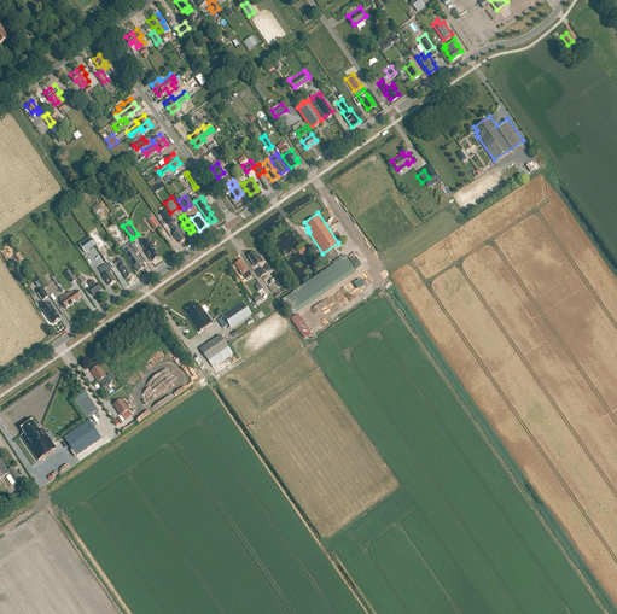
[(175,237),(175,235),(179,240),(184,238),(180,232),(181,232),(174,222),(169,224),(174,231),(172,232),(175,237)]
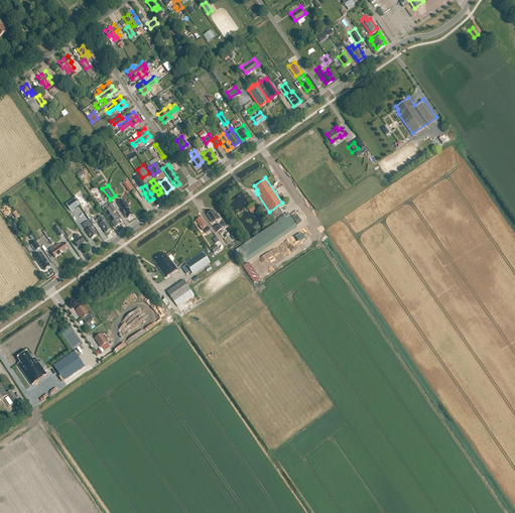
[(70,209),(78,203),(74,197),(66,203),(70,209)]
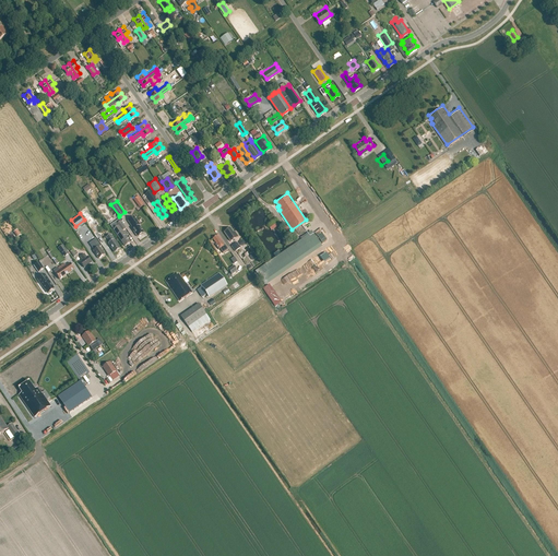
[(127,219),(129,221),(132,226),(132,227),(137,234),(138,234),(139,234),(140,233),(140,232),(142,231),(140,226),(140,225),(139,224),(138,224),(138,223),(139,223),(133,214),(127,219)]
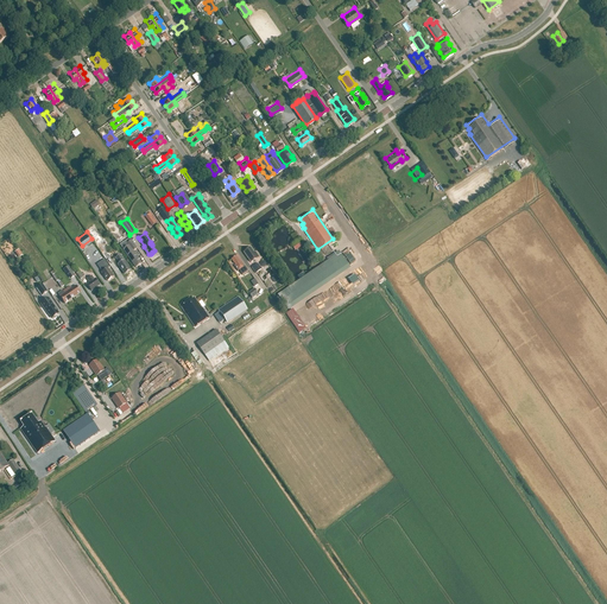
[(128,255),(134,265),(140,261),(138,258),(139,256),(132,248),(136,246),(130,237),(126,241),(127,243),(121,247),(127,255),(128,255)]
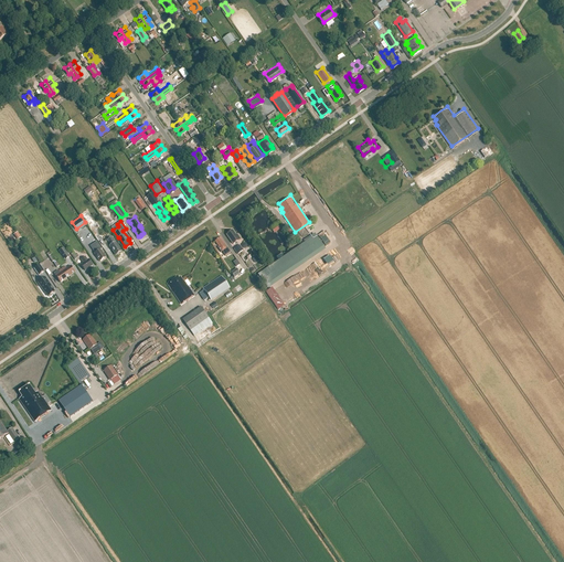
[(236,232),(235,233),(232,228),(225,232),(232,242),(240,236),(236,232)]
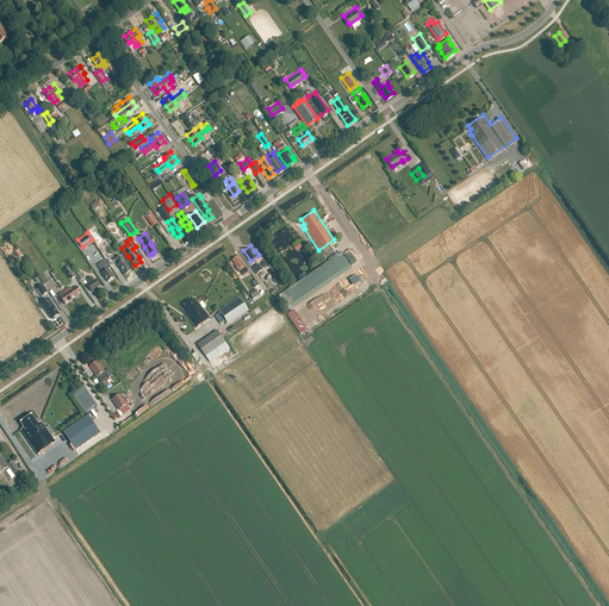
[(119,252),(115,256),(118,262),(117,263),(120,268),(122,267),(124,272),(129,269),(128,266),(123,258),(119,252)]
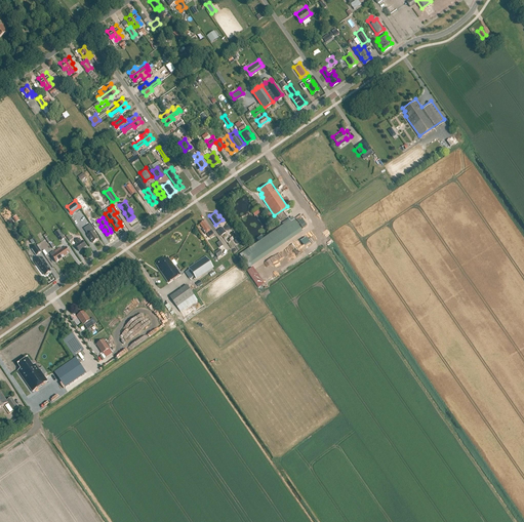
[(284,223),(291,233),(300,228),(293,217),(284,223)]
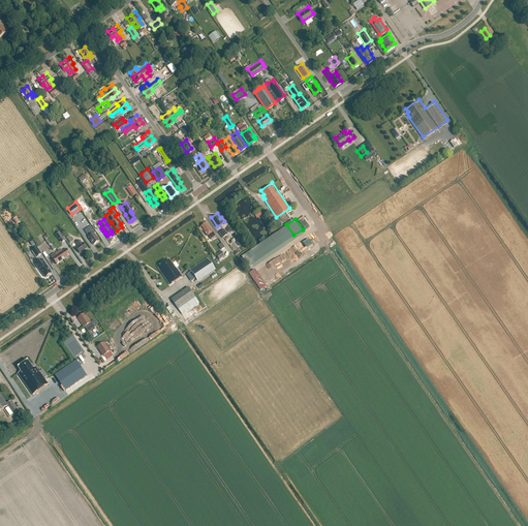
[(200,223),(210,237),(214,233),(207,221),(206,222),(205,220),(200,223)]
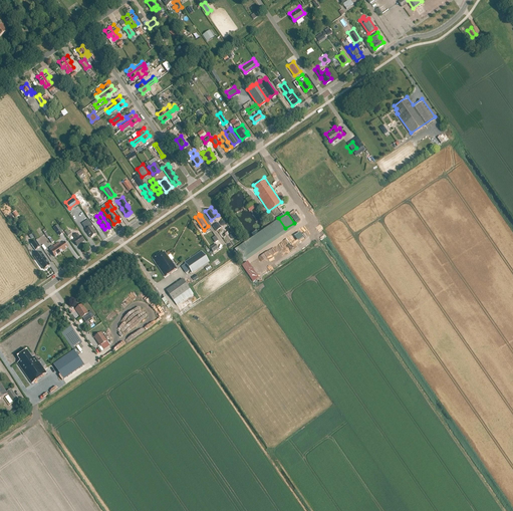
[(84,228),(89,235),(95,232),(90,225),(91,224),(87,217),(81,221),(85,228),(84,228)]
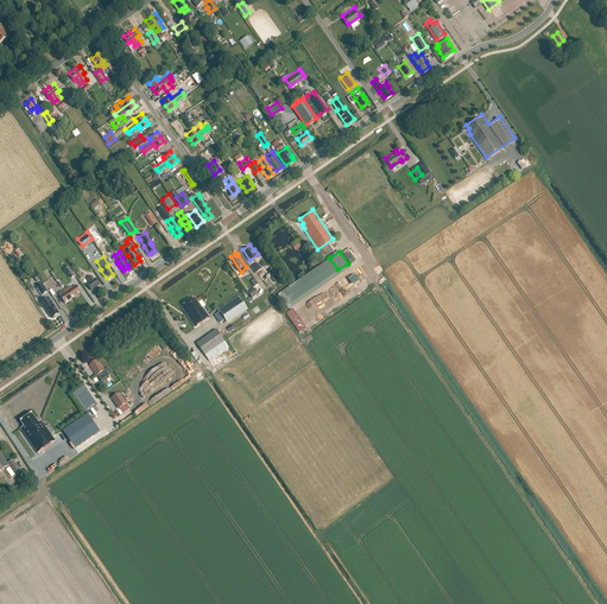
[(250,265),(254,271),(260,266),(257,260),(250,265)]
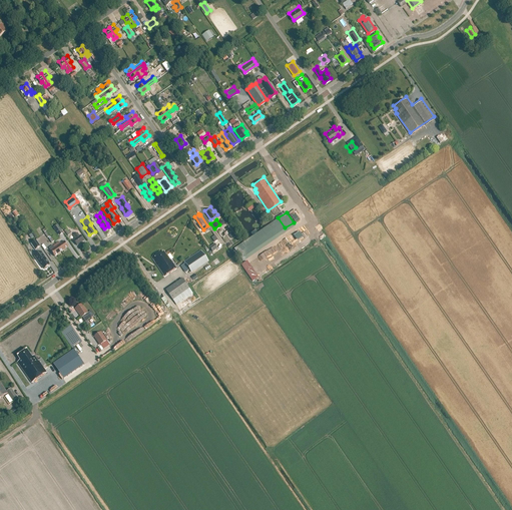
[(75,236),(72,237),(76,243),(83,238),(79,233),(78,233),(76,230),(72,233),(75,236)]
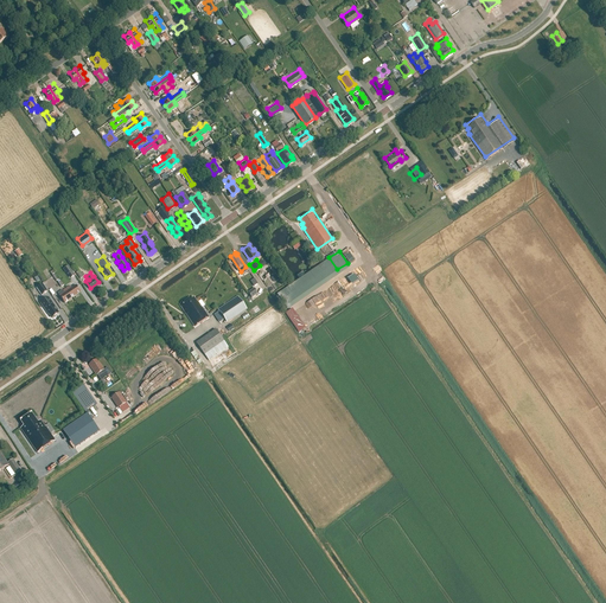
[(276,288),(286,305),(320,283),(318,278),(297,292),(292,286),(294,284),(291,278),(276,288)]
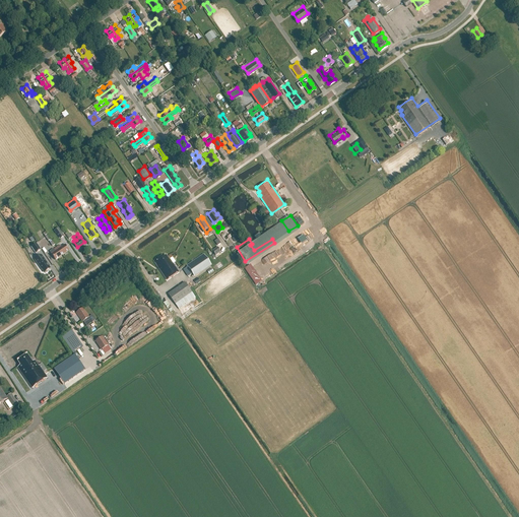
[(37,255),(36,256),(34,257),(35,259),(39,263),(41,267),(42,267),(44,270),(49,266),(48,264),(49,264),(45,258),(41,253),(43,251),(36,241),(30,245),(37,255)]
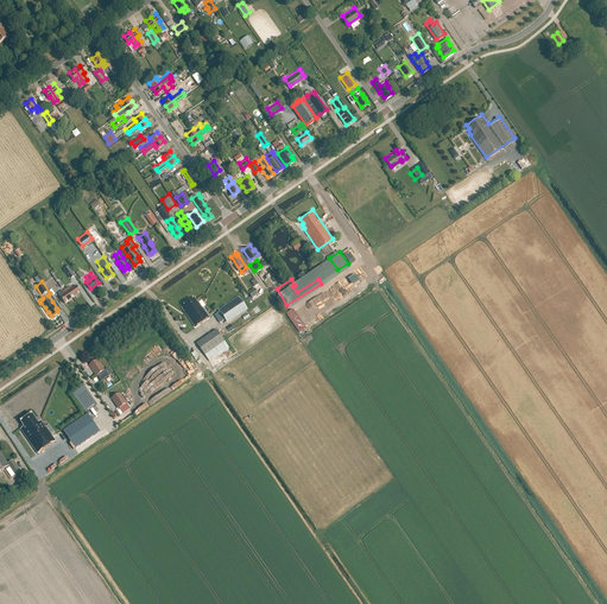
[(65,286),(71,296),(80,290),(75,283),(70,286),(69,284),(65,286)]
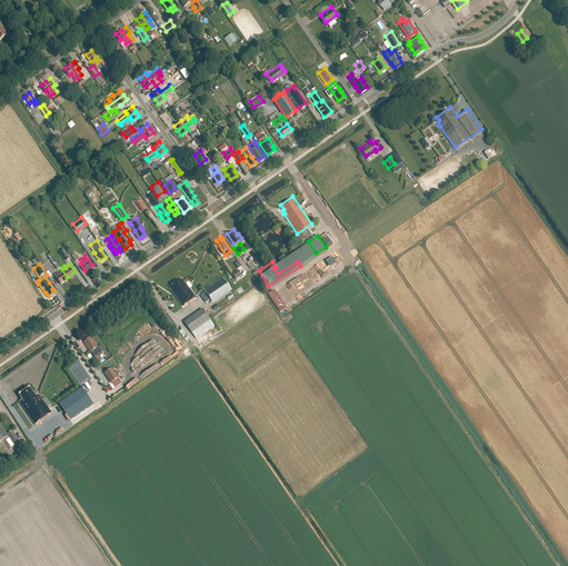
[(55,276),(59,281),(67,277),(61,268),(58,270),(59,272),(55,276)]
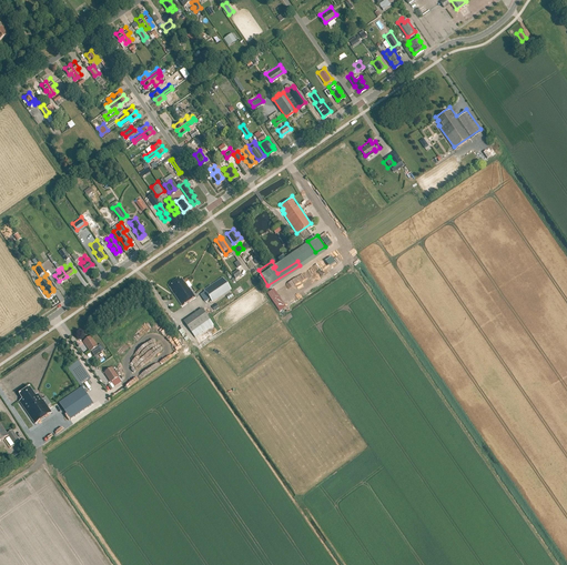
[(203,288),(209,298),(228,284),(222,275),(203,288)]
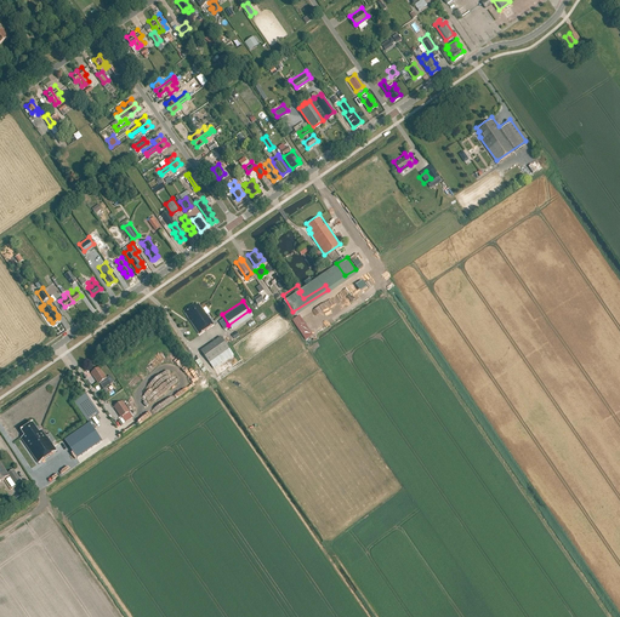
[(187,307),(188,308),(185,310),(187,315),(188,315),(189,318),(198,331),(212,321),(202,307),(200,307),(197,302),(194,304),(193,303),(192,302),(188,306),(187,307)]
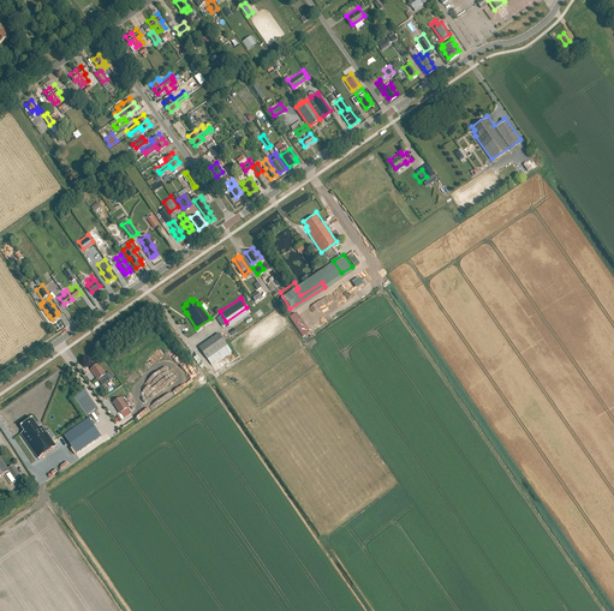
[(197,345),(206,357),(210,363),(230,348),(218,330),(197,345)]
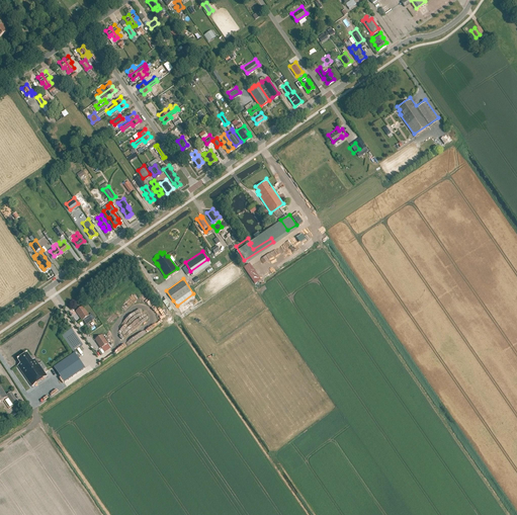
[(82,304),(75,309),(82,318),(88,313),(82,304)]
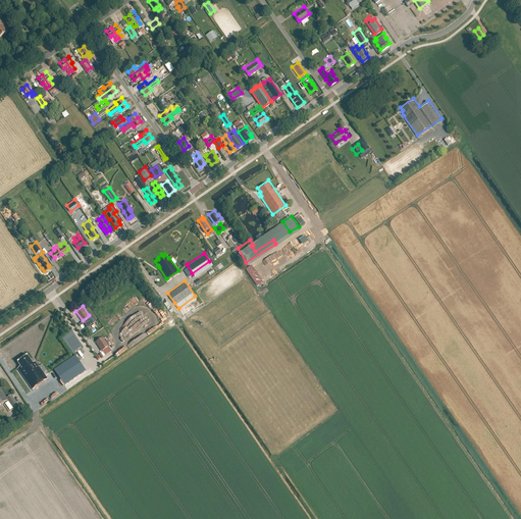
[(60,335),(72,353),(83,346),(70,329),(60,335)]
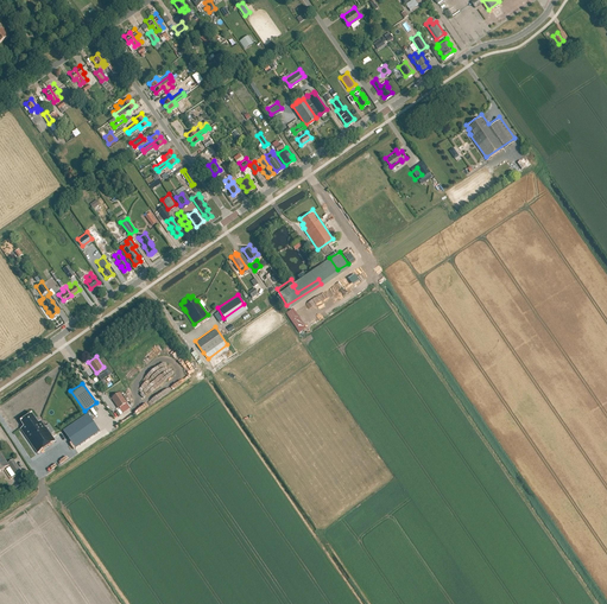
[(111,395),(121,411),(128,405),(119,390),(111,395)]
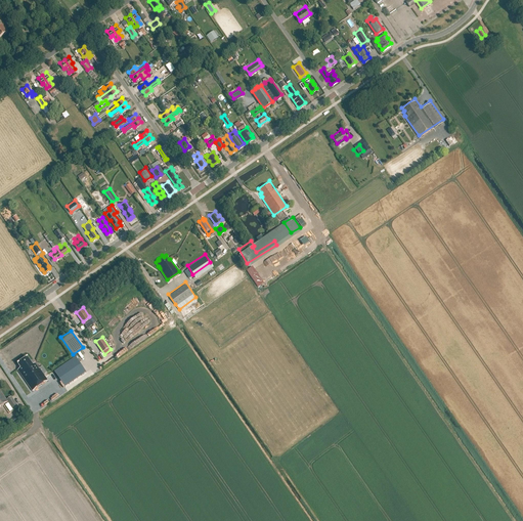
[(27,355),(16,361),(19,365),(16,367),(32,389),(47,379),(38,365),(38,366),(34,361),(32,362),(27,355)]
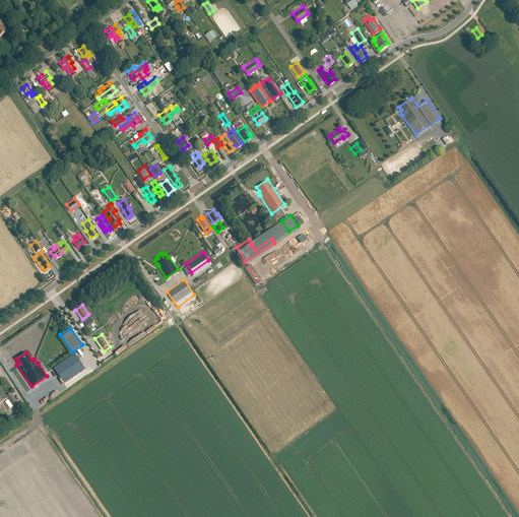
[(5,395),(0,387),(0,400),(7,396),(13,404),(17,401),(10,391),(5,395)]
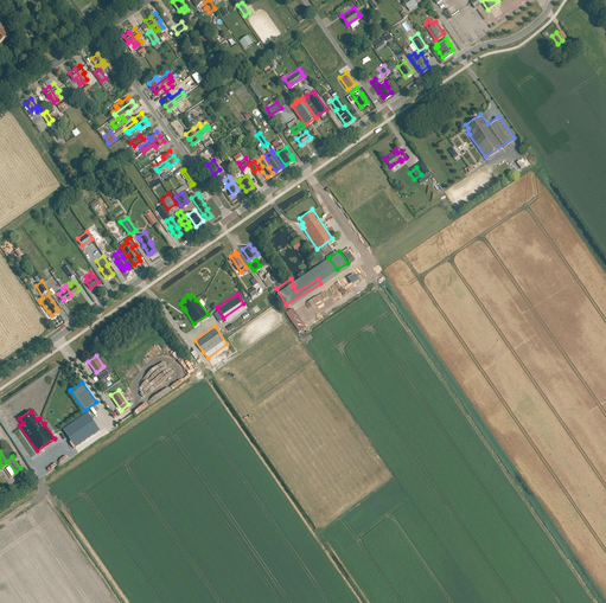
[(11,483),(14,489),(24,483),(19,478),(11,483)]
